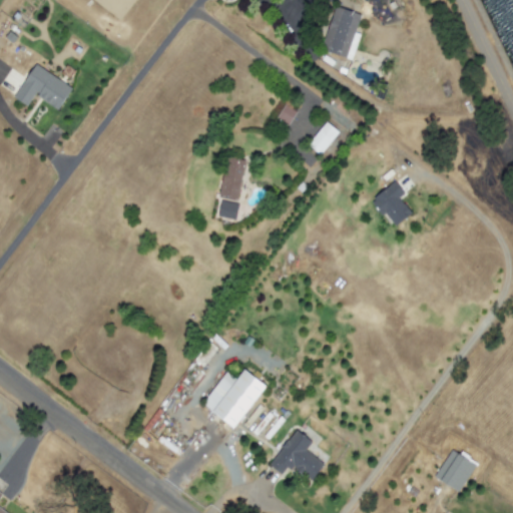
[(351,59),(359,35),(355,34),(360,14),(334,7),(321,50),(351,59)]
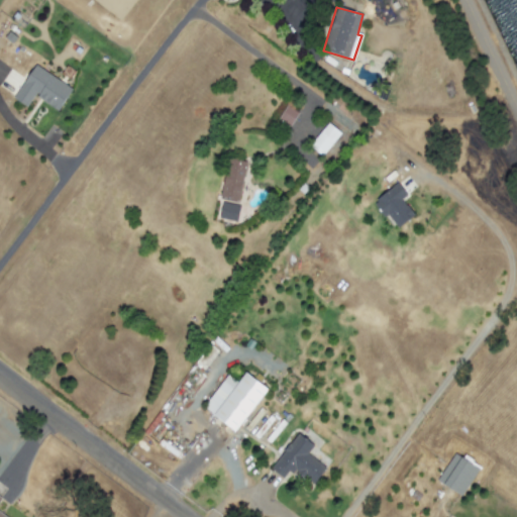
[(27,107),(33,96),(59,111),(72,88),(33,66),(14,99),(27,107)]
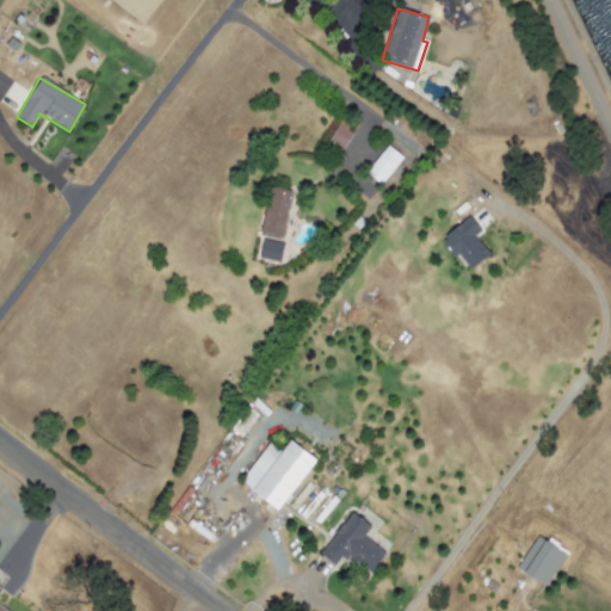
[(328,141),(343,148),(352,133),(338,124),(328,141)]
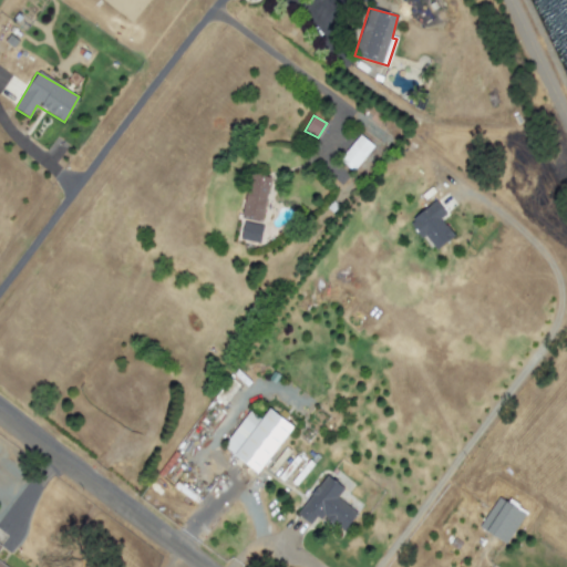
[(339,161),(352,172),(373,146),(360,135),(339,161)]
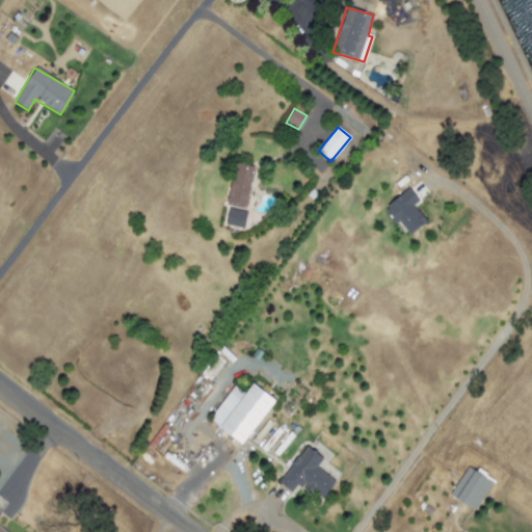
[(227,204),(245,207),(254,166),(235,162),(227,204)]
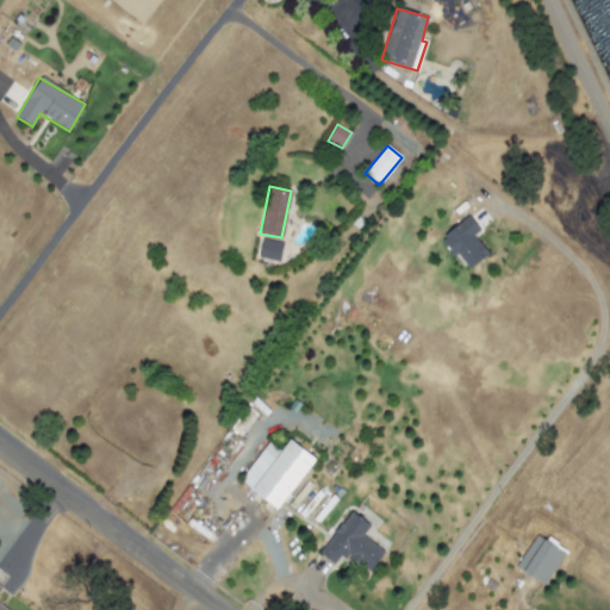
[(480,230),(470,216),(441,237),(467,271),(489,254),(474,235),(480,230)]
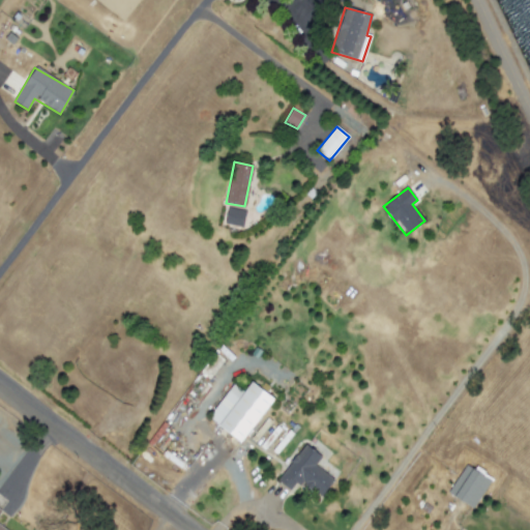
[(242,227),(245,210),(227,208),(225,225),(242,227)]
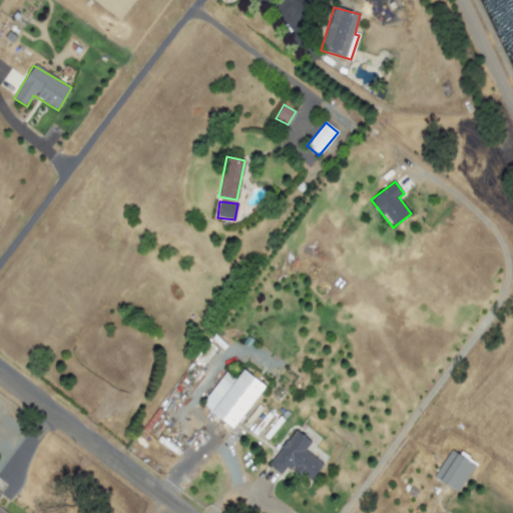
[(201,404),(232,428),(265,386),(243,370),(235,380),(225,372),(201,404)]
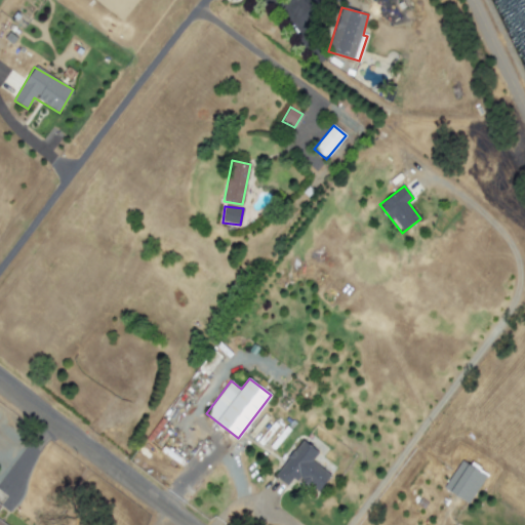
[(331,476),(312,461),(318,452),(301,440),(275,476),(289,487),(296,478),(317,493),(331,476)]
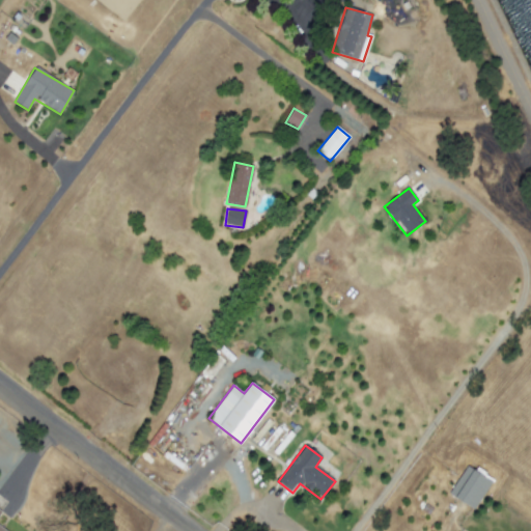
[(448,494),(473,509),(492,481),(467,466),(448,494)]
